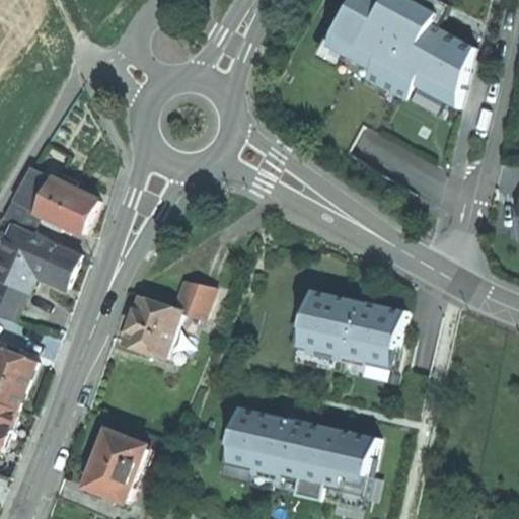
[(391,0),(360,0),(335,47),(378,70),(374,79),(396,93),(415,102),(423,86),(464,109),(479,49),(425,18),(430,8),(415,0),(392,0),(391,0)]
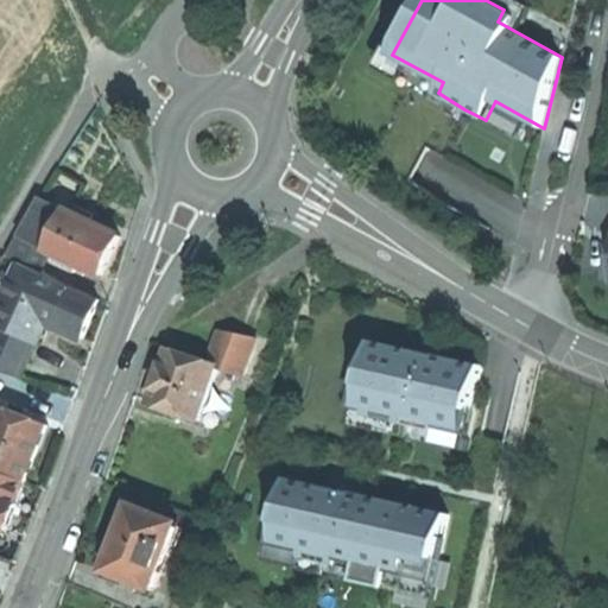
[(428,150),(411,178),(494,225),(510,196),(428,150)]
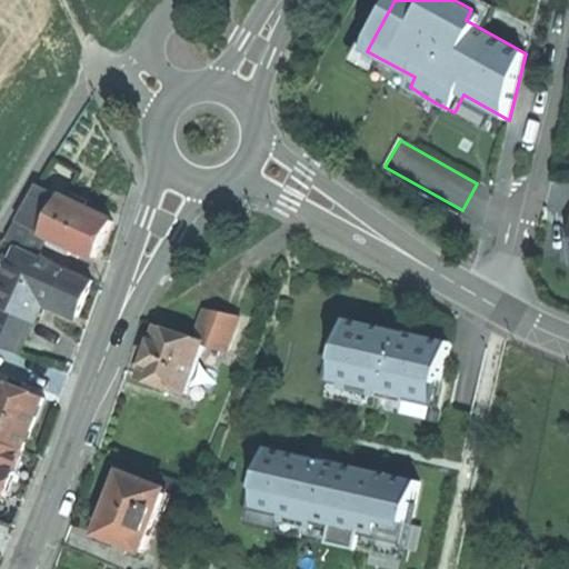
[(8,240),(25,248),(41,256),(51,236),(49,235),(66,199),(40,186),(8,240)]
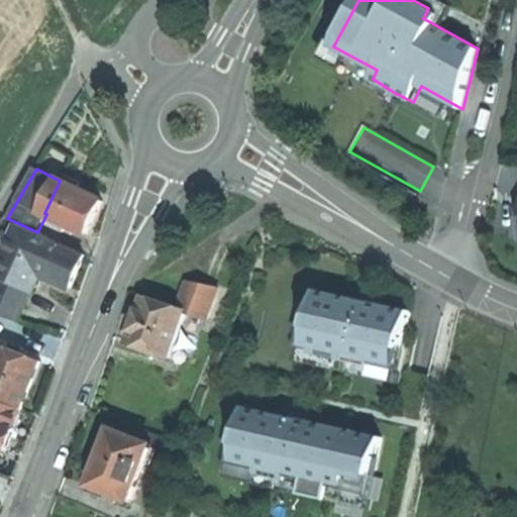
[(104,201),(60,181),(44,213),(46,214),(54,217),(69,224),(89,234),(95,219),(104,201)]
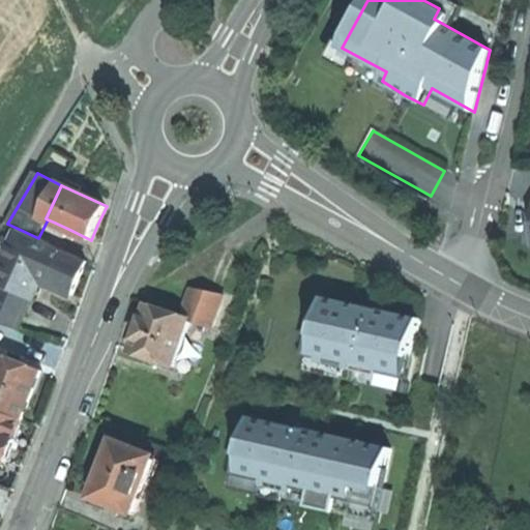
[(66,237),(70,230),(55,223),(52,230),(66,237)]
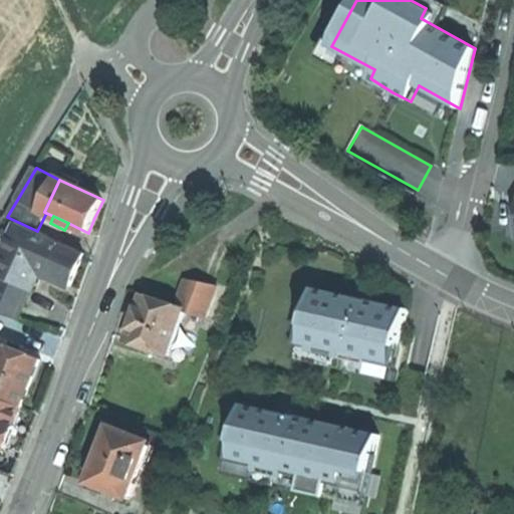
[(33,289),(40,272),(31,269),(41,233),(42,233),(37,231),(22,224),(0,274),(4,276),(30,288),(33,289)]
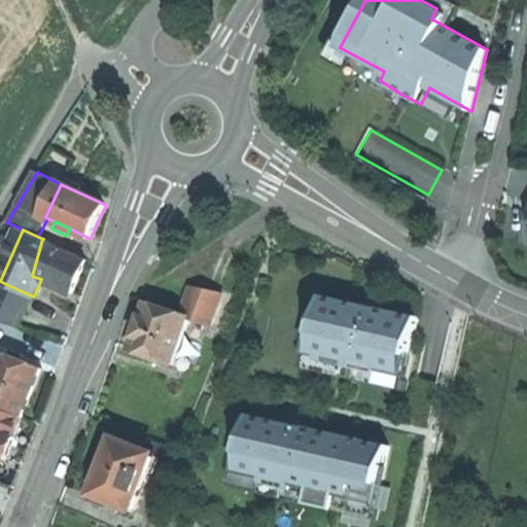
[(41,279),(73,292),(80,276),(88,259),(42,239),(32,276),(41,279)]
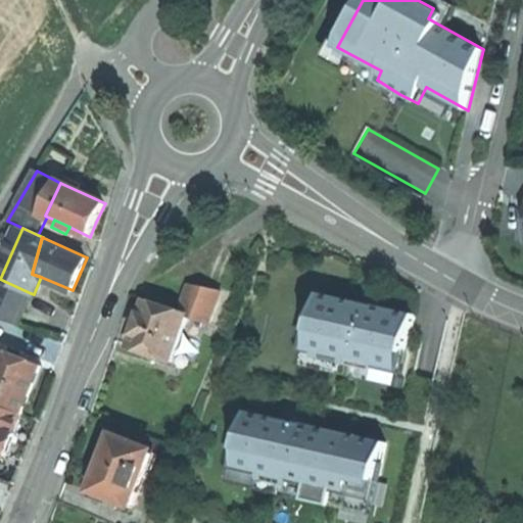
[(0,290),(0,320),(17,326),(31,293),(4,281),(0,290)]
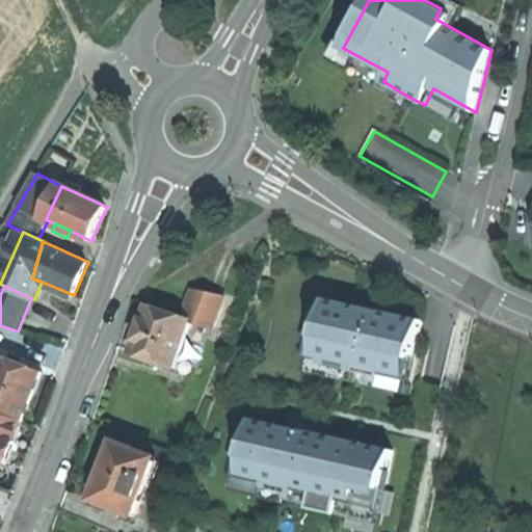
[(194,290),(184,318),(184,319),(190,321),(213,329),(225,296),(194,290)]
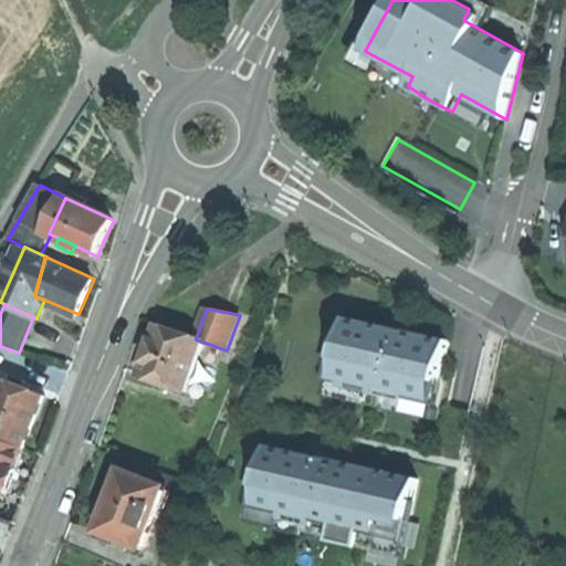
[(347,317),(337,358),(338,359),(338,358),(348,360),(343,387),(425,406),(430,379),(440,381),(441,383),(451,341),(420,334),(420,335),(407,332),(407,331),(396,328),(395,335),(388,334),(381,333),(384,325),(347,317)]
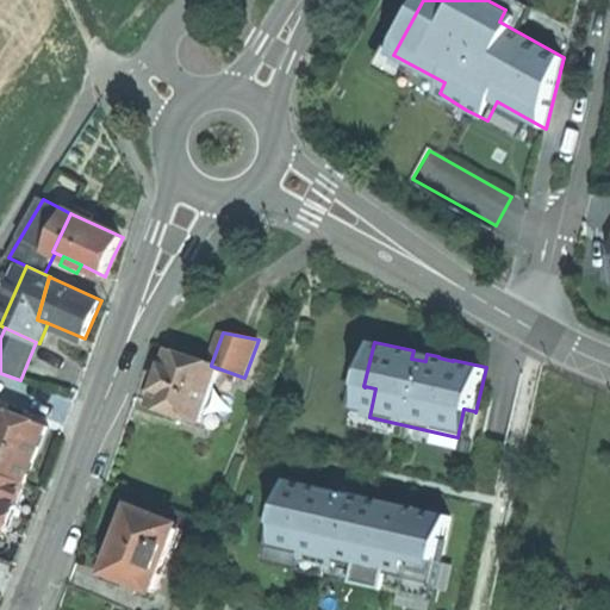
[(211,365),(170,352),(160,383),(153,405),(200,421),(218,368),(211,366),(211,365)]
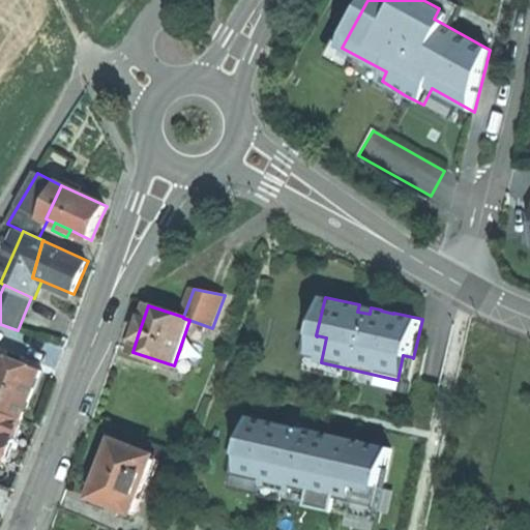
[(0,358),(0,409),(23,418),(32,398),(42,371),(30,365),(15,359),(2,354),(0,358)]
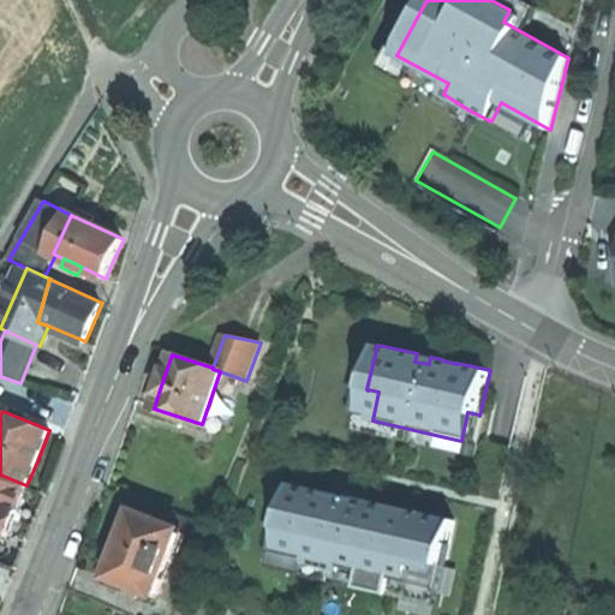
[(21,411),(17,417),(35,424),(37,418),(21,411)]
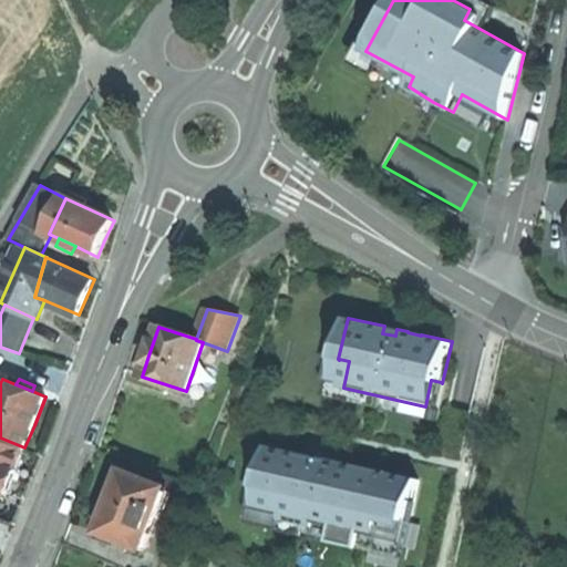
[(0,490),(8,493),(18,470),(17,470),(18,465),(24,447),(0,437),(0,490)]
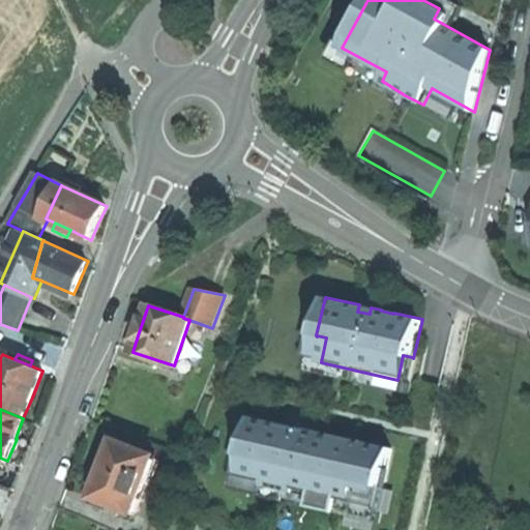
[(286,424),(252,417),(243,455),(244,455),(254,458),(247,482),(313,497),(311,507),(337,513),(341,503),(369,509),(374,484),(383,487),(383,488),(384,488),(392,448),(321,433),(321,434),(308,431),(308,430),(298,428),(297,434),(290,433),(285,431),(286,424)]
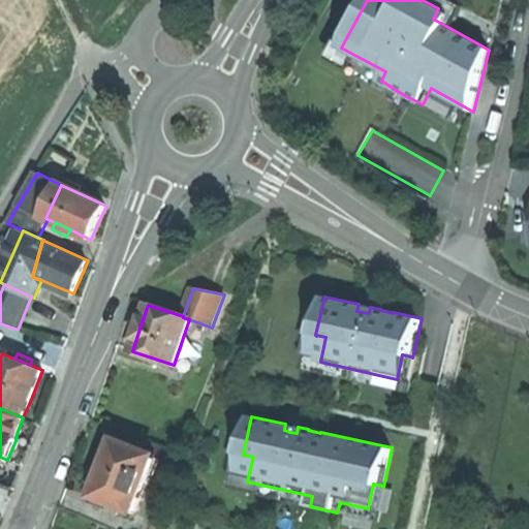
[(156,456),(115,439),(104,467),(92,497),(107,503),(104,509),(119,515),(121,508),(133,514),(156,456)]
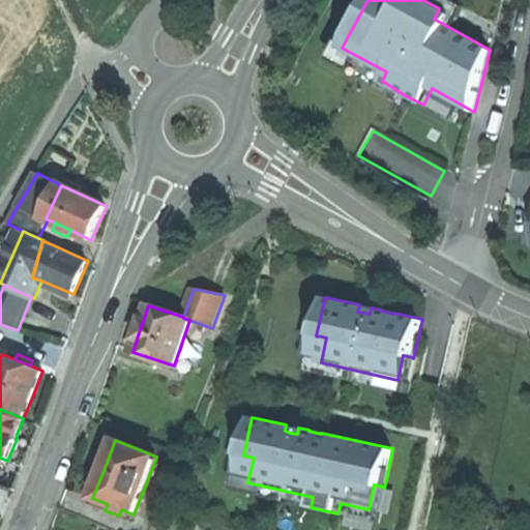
All buildings are outlined.
